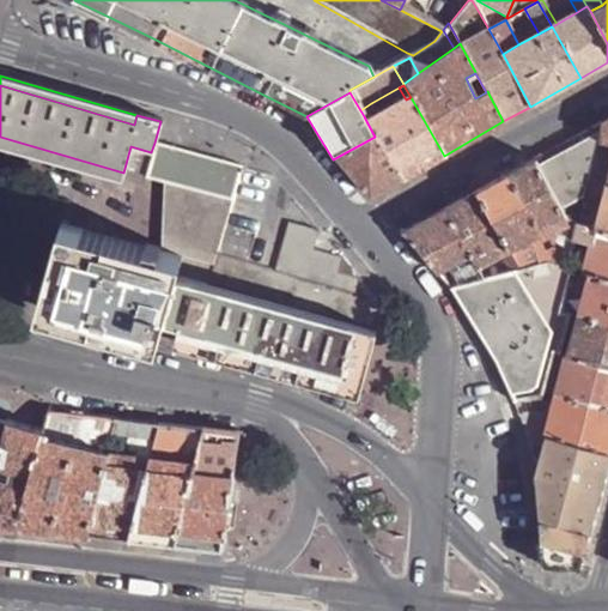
[(400,181),(444,156),(411,97),(406,100),(366,121),(375,137),(400,181)]
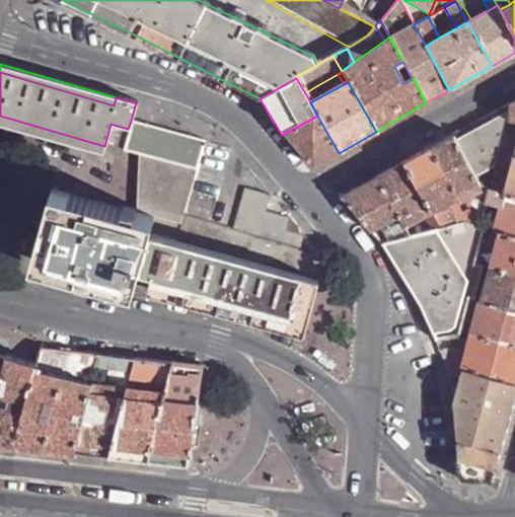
[(317,93),(314,87),(305,93),(308,98),(317,93)]
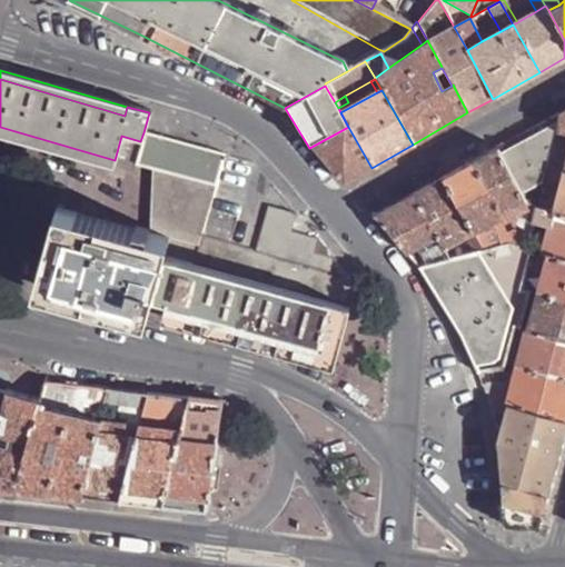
[(564,108),(558,112),(554,131),(564,132),(564,108)]
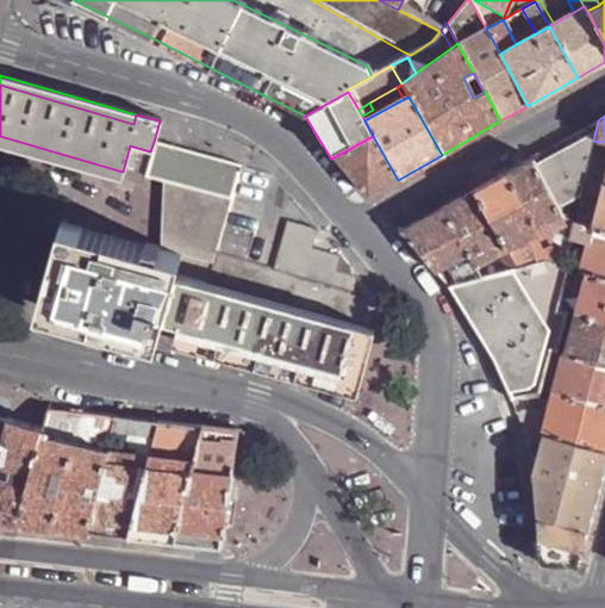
[(530,159),(561,216),(563,217),(577,209),(579,197),(585,177),(593,141),(598,121),(530,159)]
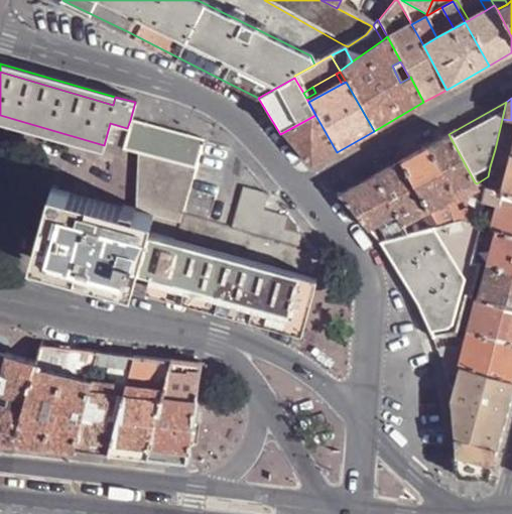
[(104,145),(0,115),(0,123),(62,141),(102,152),(104,145)]
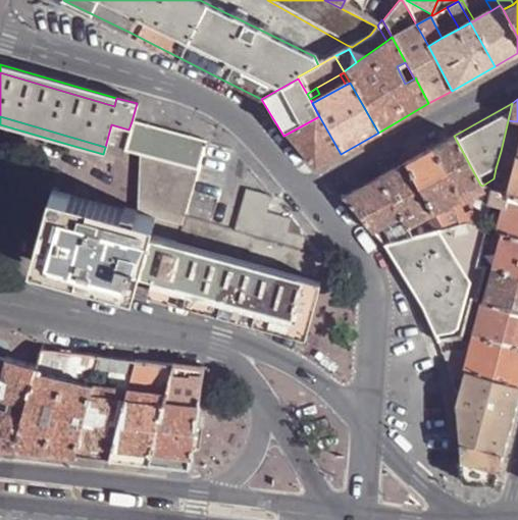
[(341,154),(319,116),(283,136),(313,169),(341,154)]
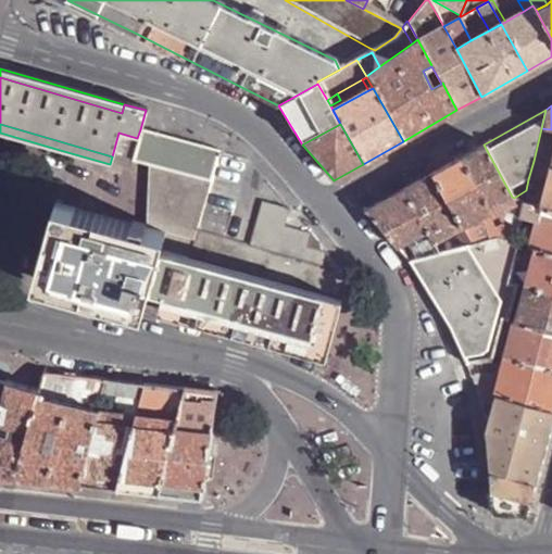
[(551,129),(541,128),(534,161),(541,163),(549,165),(551,154),(551,129)]
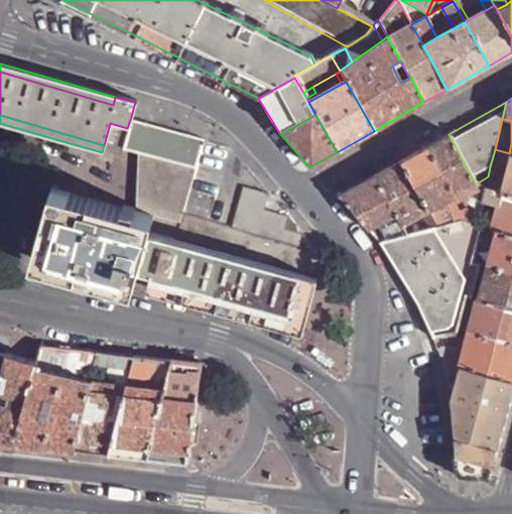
[(201,140),(130,120),(127,128),(110,123),(104,145),(142,155),(192,170),(201,140)]
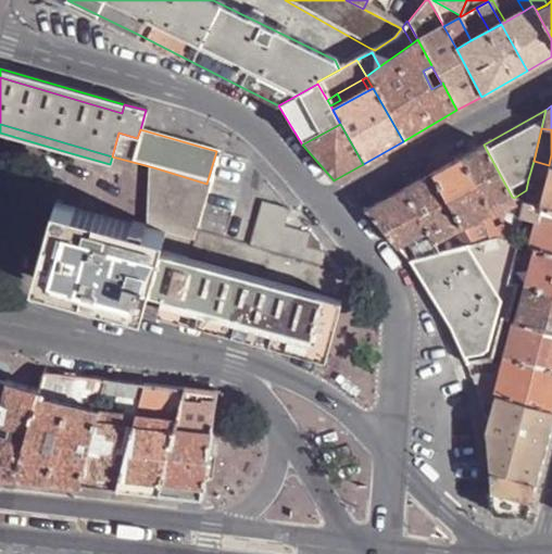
[(433,173),(461,225),(507,199),(512,197),(484,145),(433,173)]
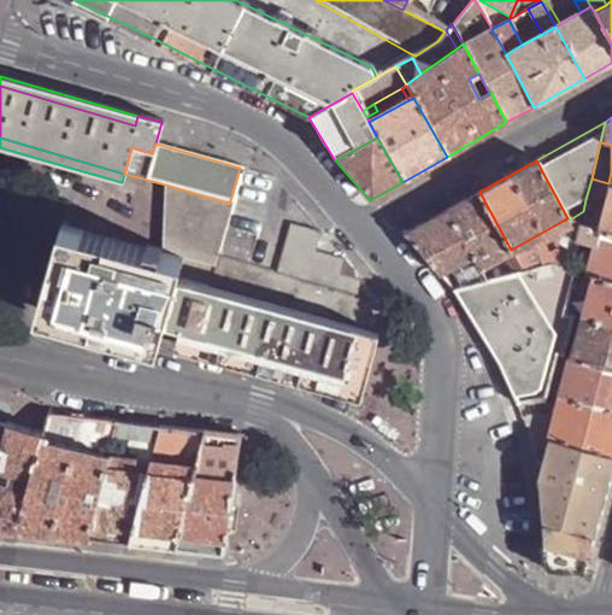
[(595,201),(600,181),(592,179),(586,199),(595,201)]
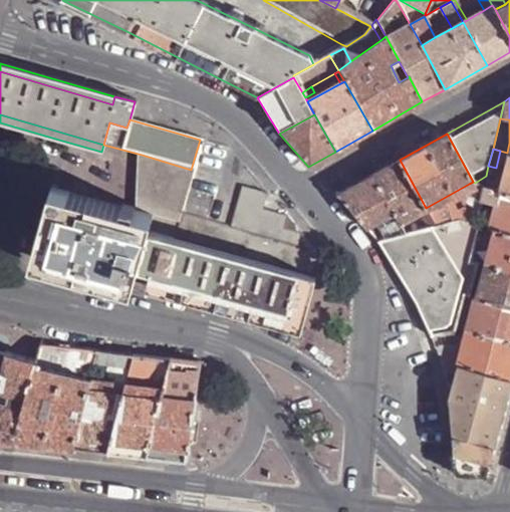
[(509,194),(509,153),(507,153),(497,191),(509,194)]
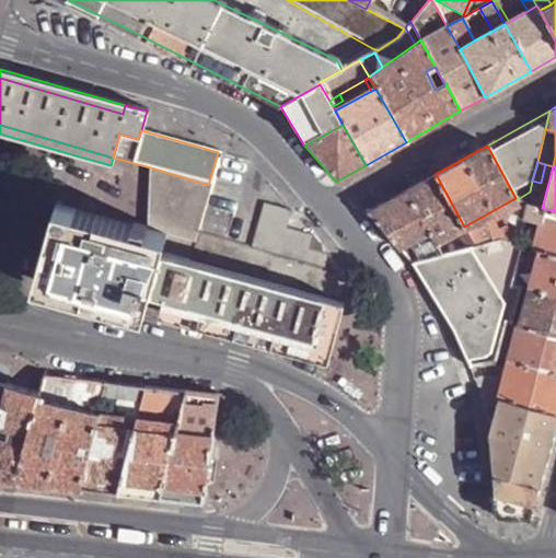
[(203,206),(208,185),(154,169),(150,233),(163,236),(159,253),(187,260),(196,232),(203,206)]
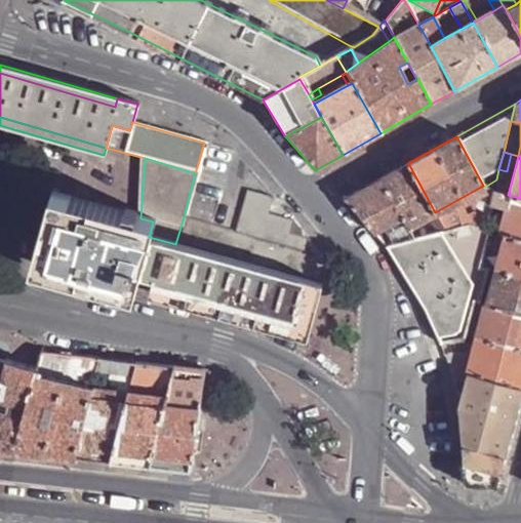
[(408,163),(381,178),(402,217),(408,227),(429,215),(435,212),(408,163)]
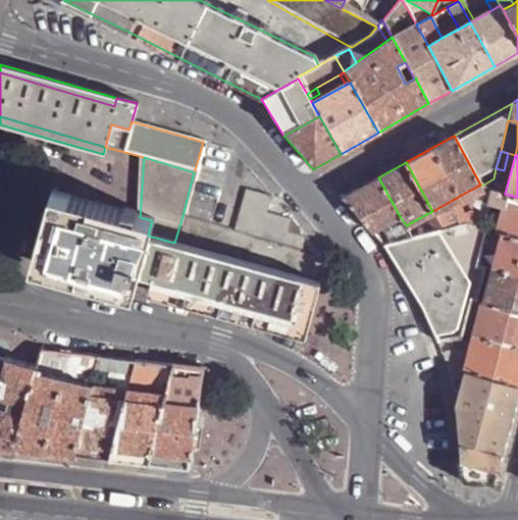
[(378,177),(342,198),(368,231),(379,226),(400,216),(378,177)]
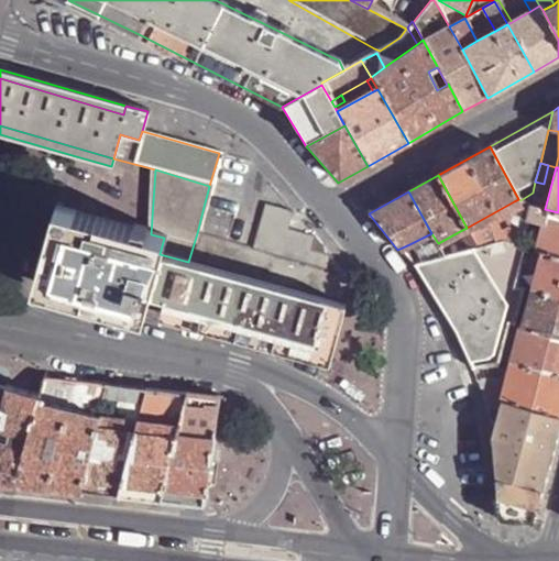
[(519,216),(525,217),(528,205),(521,200),(518,199),(514,201),(519,216)]
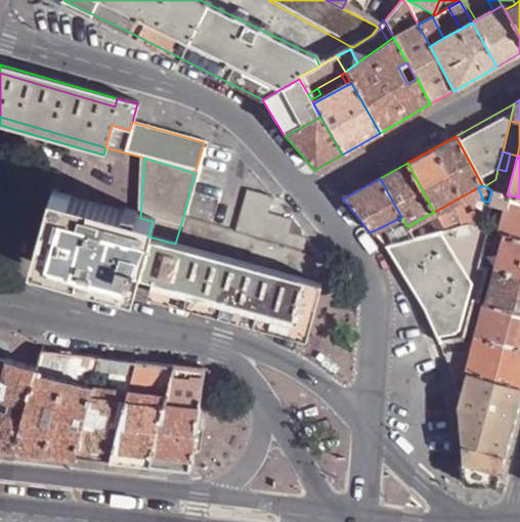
[(232,231),(302,251),(305,237),(299,236),(298,229),(295,224),(289,219),(266,213),(270,198),(251,191),(245,189),(232,231)]
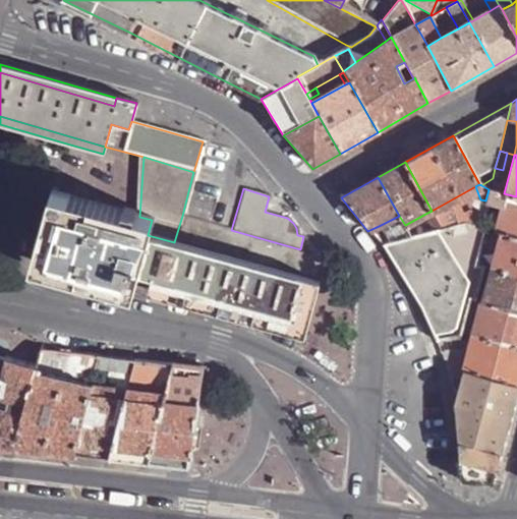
[(504,193),(489,189),(485,200),(485,204),(501,208),(504,193)]
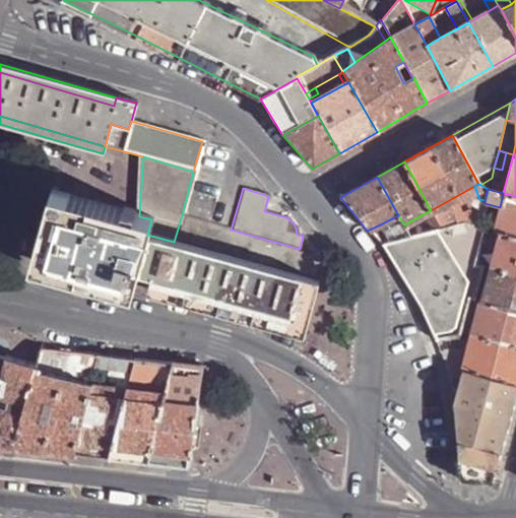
[(132,289),(134,282),(45,257),(60,204),(139,225),(139,216),(50,191),(48,198),(41,224),(33,253),(29,260),(99,280),(114,284),(132,289)]
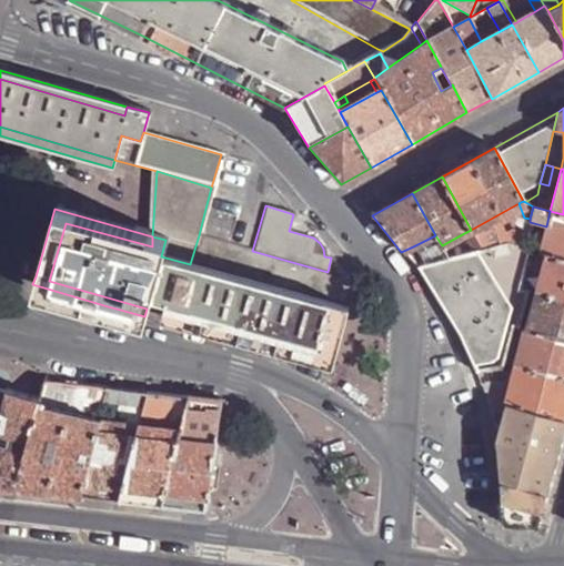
[(232,215),(205,209),(199,235),(225,243),(232,215)]
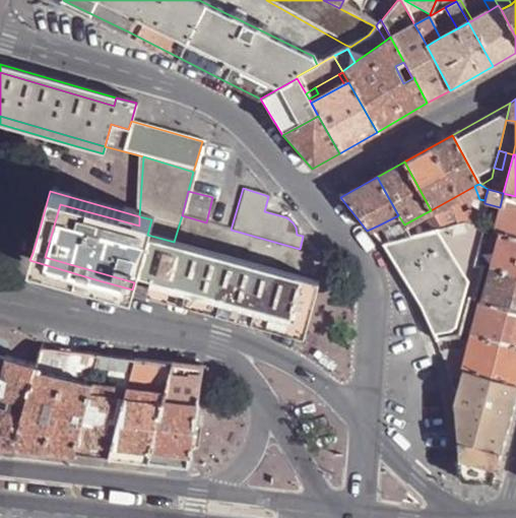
[(515,196),(503,193),(500,207),(493,233),(498,234),(515,238),(515,196)]
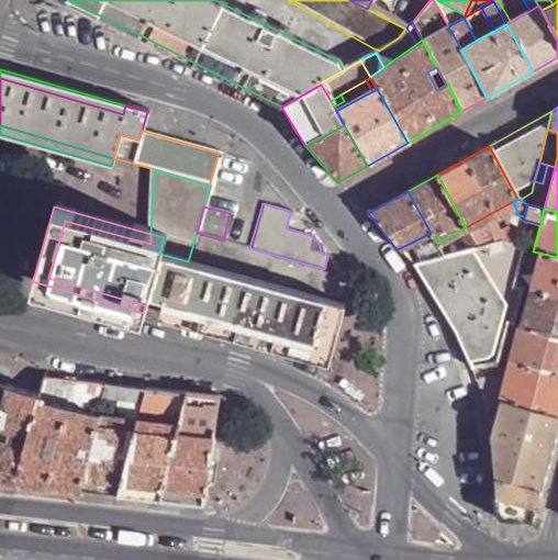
[(164,237),(151,234),(151,244),(65,221),(48,278),(145,305),(147,295),(159,254),(164,237)]
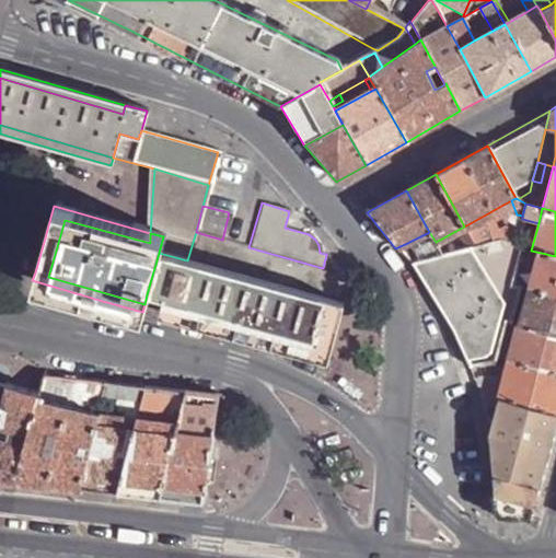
[(482,244),(490,243),(489,231),(488,224),(478,231),(478,235),(482,244)]
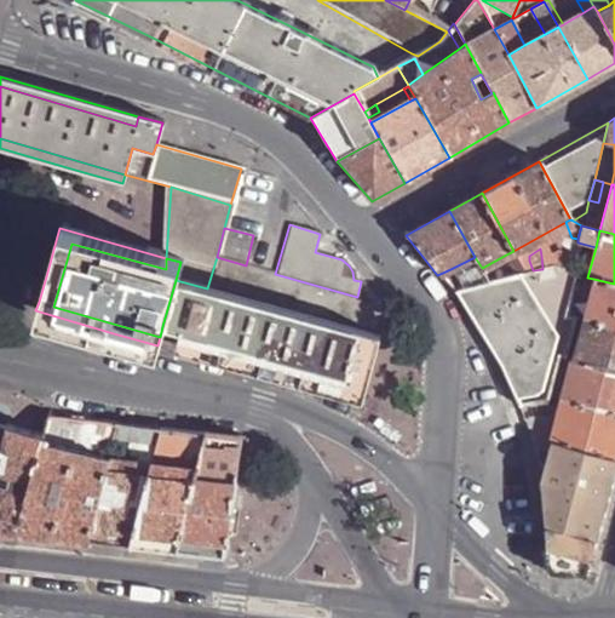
[(517,275),(526,273),(513,251),(506,255),(517,275)]
